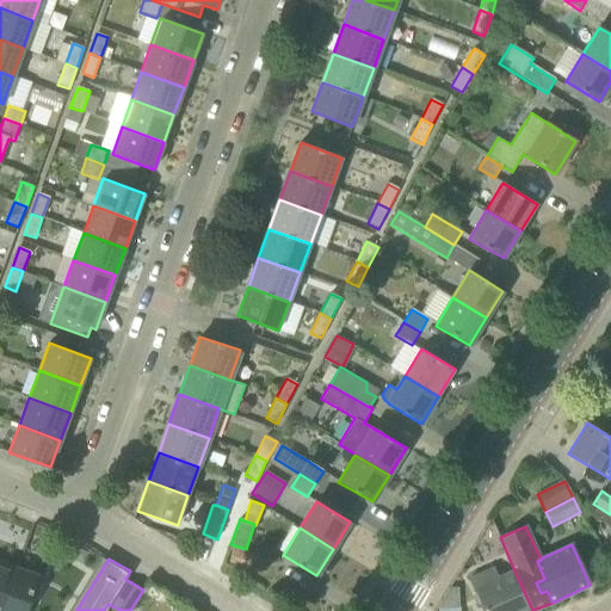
[(0,610),(25,610),(37,578),(0,565),(0,610)]
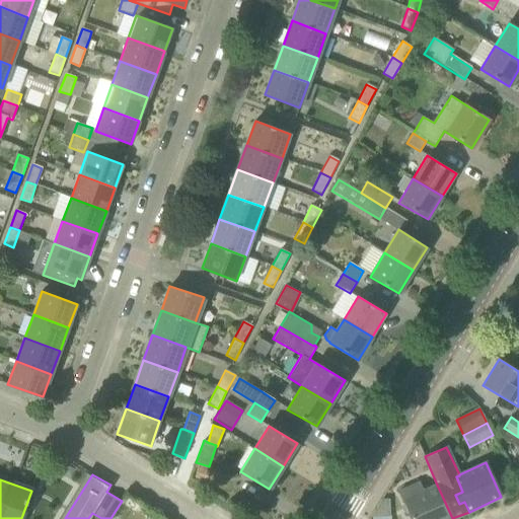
[(452,518),(436,483),(423,489),(420,482),(399,491),(412,518),(452,518)]
